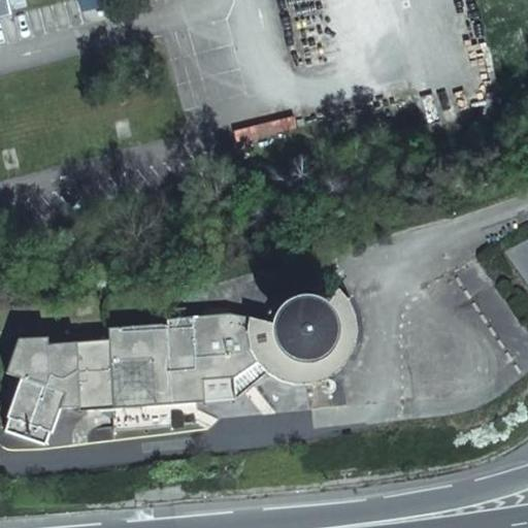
[(12,0),(0,0),(0,14),(15,11),(12,0)]
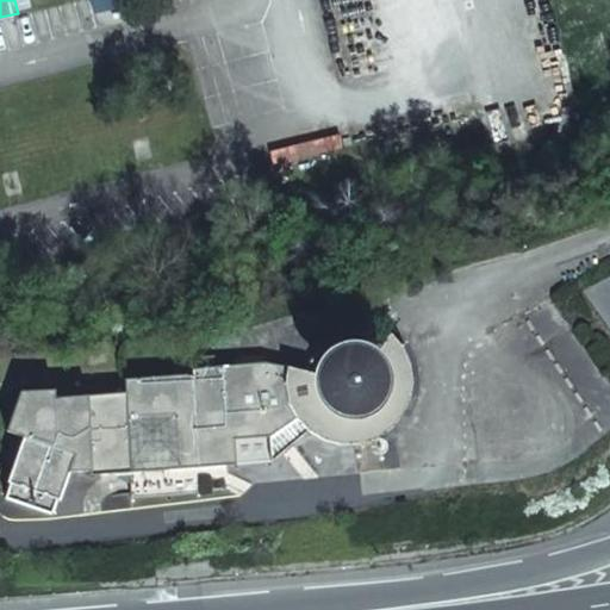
[(387,323),(367,349),(375,356),(380,366),(383,378),(380,388),(374,399),(366,406),(355,411),(343,411),(332,408),(323,400),(317,393),(315,385),(313,375),(315,369),(286,365),(293,435),(304,427),(315,434),(328,440),(344,442),(362,440),(383,431),(393,423),(402,412),(408,400),(411,387),(412,374),(411,363),(408,352),(403,341),(400,337),(396,331),(387,323)]
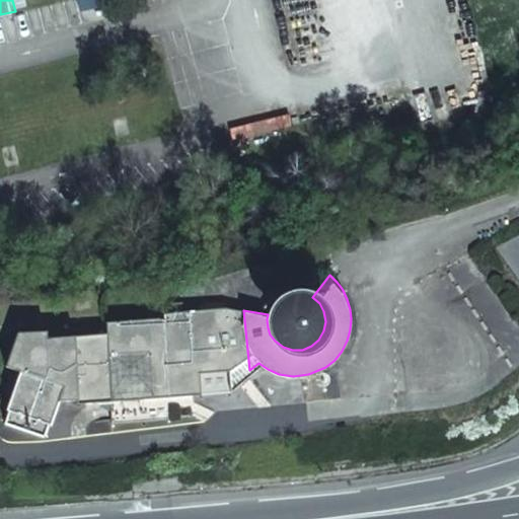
[(319,303),(312,297),(312,296),(303,292),(293,292),(284,294),(277,299),(272,304),(268,311),(268,314),(267,319),(268,327),(270,335),(275,341),(283,347),(292,350),(302,350),(311,346),(318,340),(323,330),(325,321),(323,311),(319,303)]
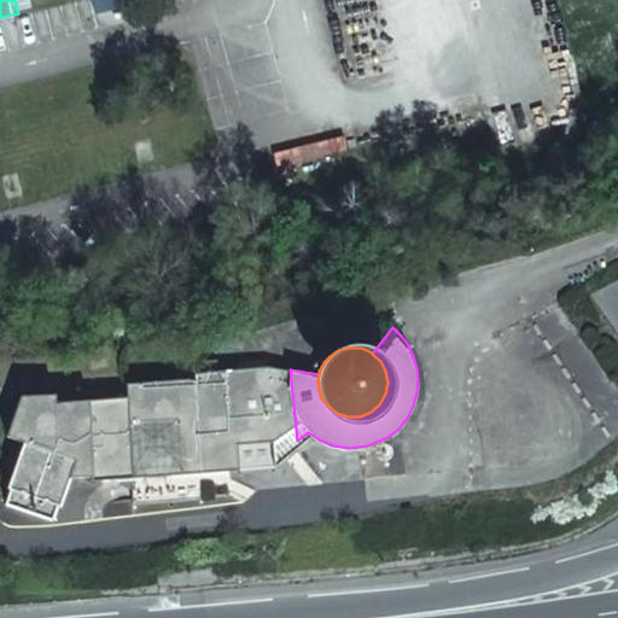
[(129,383),(130,395),(121,395),(48,400),(48,392),(16,395),(4,433),(21,438),(6,485),(9,487),(6,497),(51,511),(53,502),(57,503),(66,468),(88,467),(88,472),(127,468),(128,496),(198,490),(197,465),(270,460),(297,441),(290,369),(275,367),(222,371),(221,360),(208,360),(209,372),(199,372),(199,380),(193,378),(129,383)]
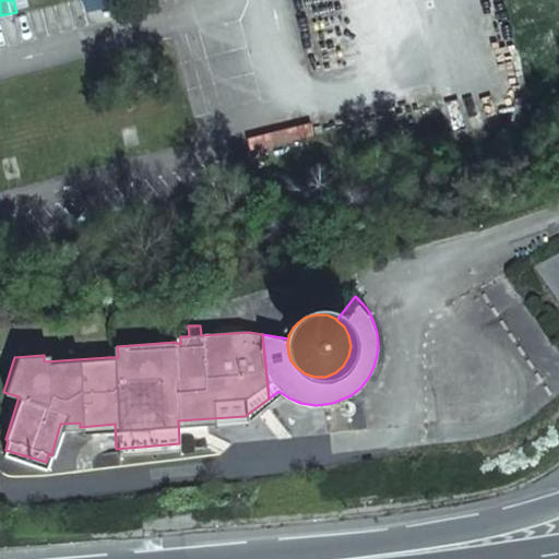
[(108,346),(109,357),(118,357),(117,346),(108,346)]
